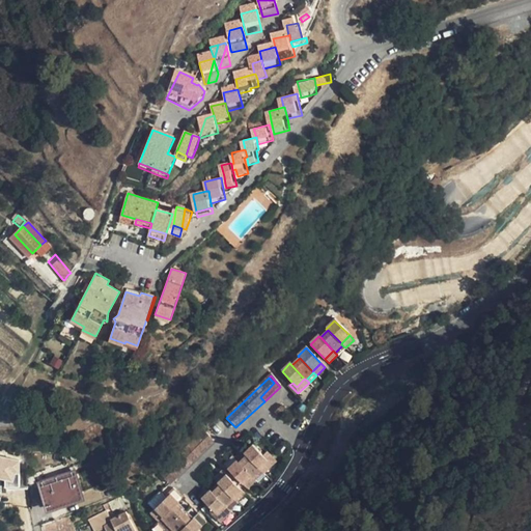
[(27,406),(8,397),(5,404),(24,414),(27,406)]
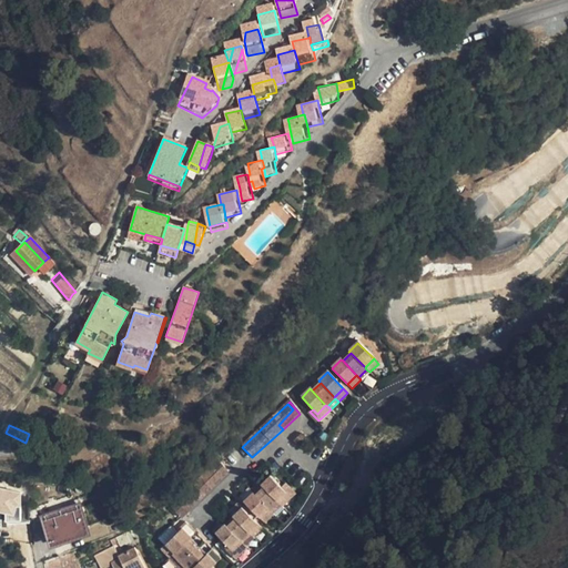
[(395,429),(398,435),(405,429),(402,425),(395,429)]
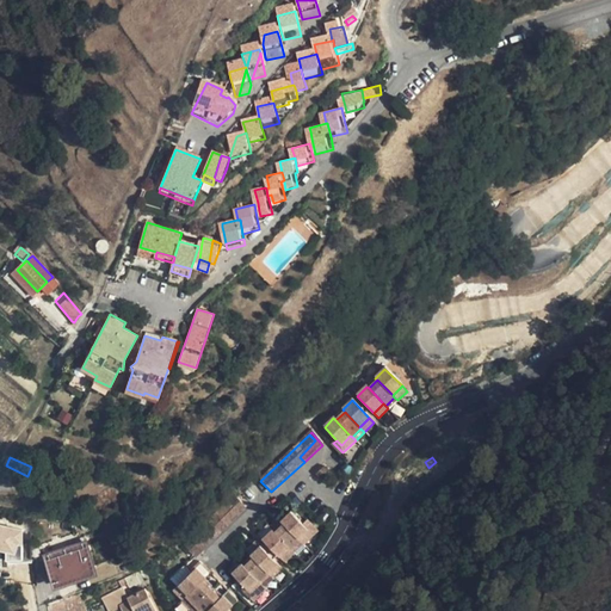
[(316,475),(321,480),(329,471),(325,467),(316,475)]
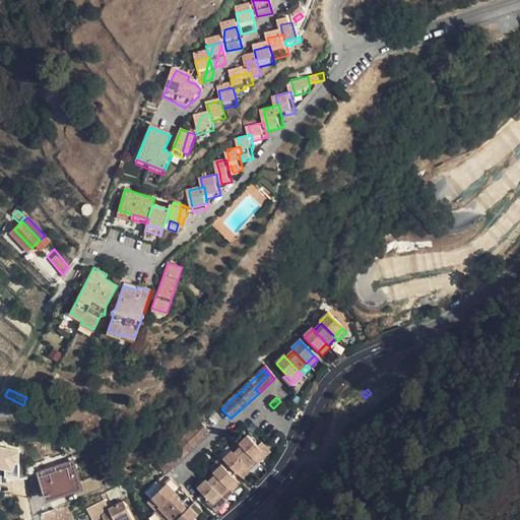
[(335,413),(328,409),(324,416),(332,419),(335,413)]
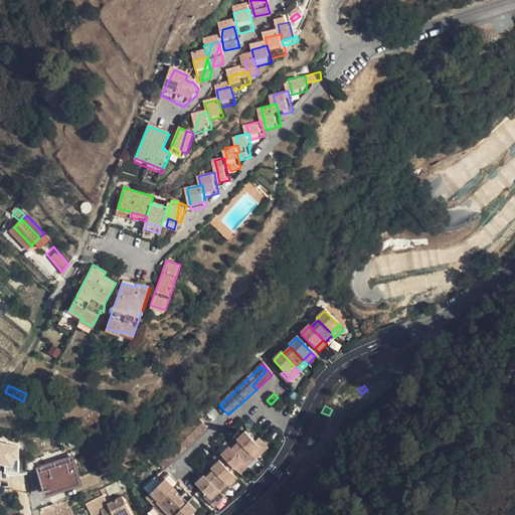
[(373,417),(380,411),(375,405),(367,412),(354,422),(356,425),(370,414),(373,417)]
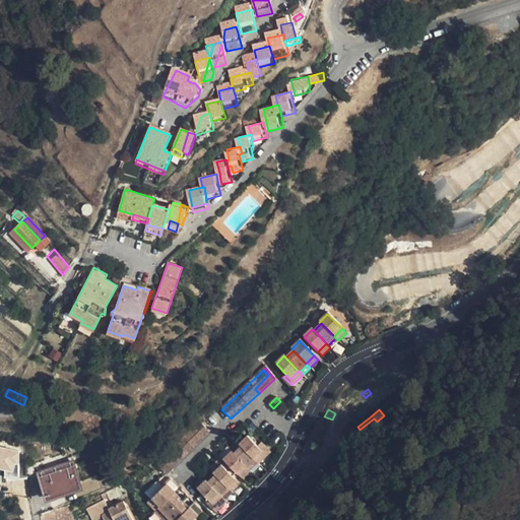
[(209,433),(198,423),(156,463),(167,474),(209,433)]
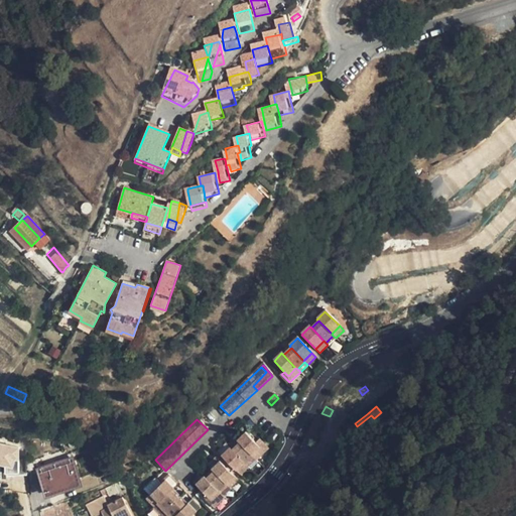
[(237,440),(240,442),(252,455),(259,447),(256,443),(245,432),(237,440)]
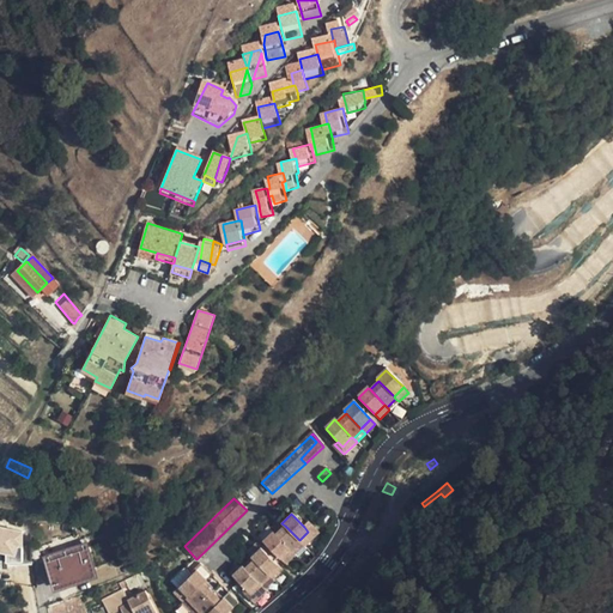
[(13,522),(12,527),(22,528),(22,525),(20,526),(19,526),(17,526),(16,523),(16,521),(17,520),(19,519),(22,520),(23,521),(24,519),(14,517),(13,522)]
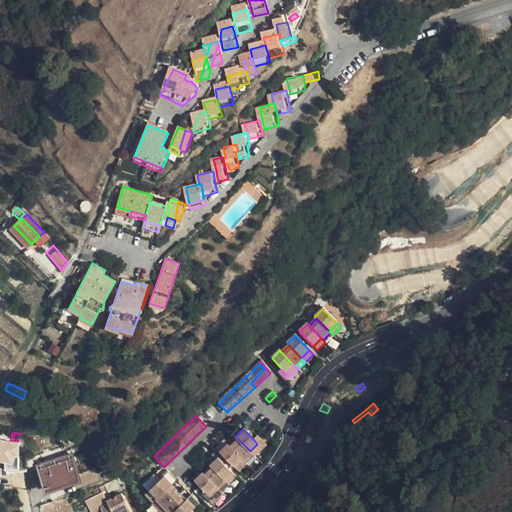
[(257,437),(254,440),(257,444),(250,451),(251,452),(254,455),(262,447),(264,445),(257,437)]
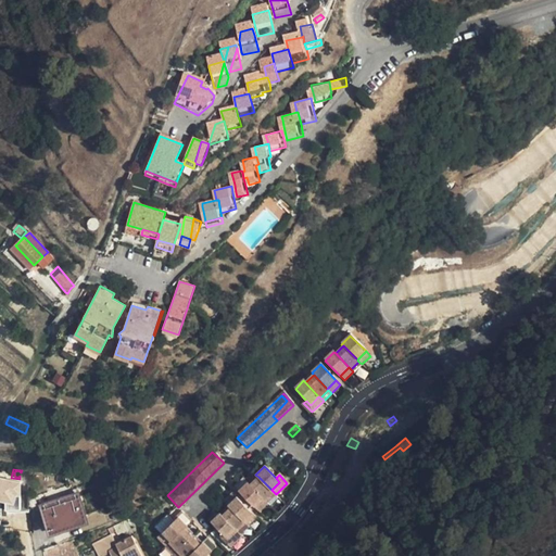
[(265,498),(273,491),(272,490),(258,477),(250,484),(265,498)]
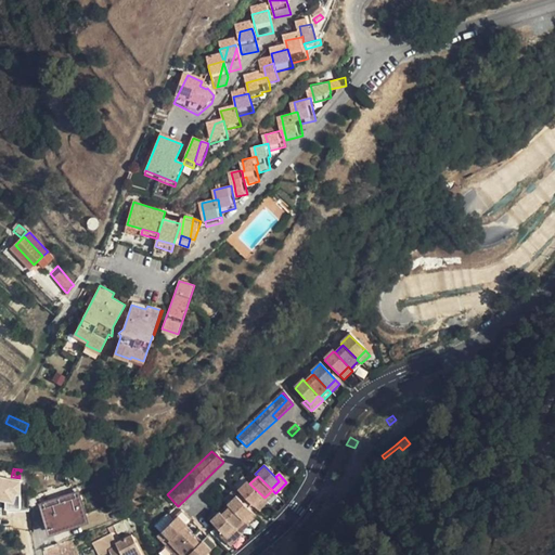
[(29,505),(28,491),(25,491),(26,482),(12,480),(11,489),(18,490),(18,504),(29,505)]
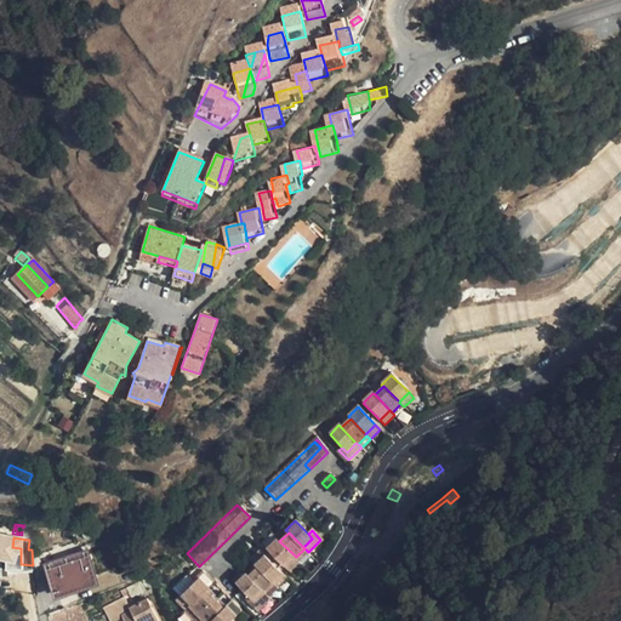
[(296,557),(279,541),(277,539),(267,548),(289,570),(300,560),(296,557)]
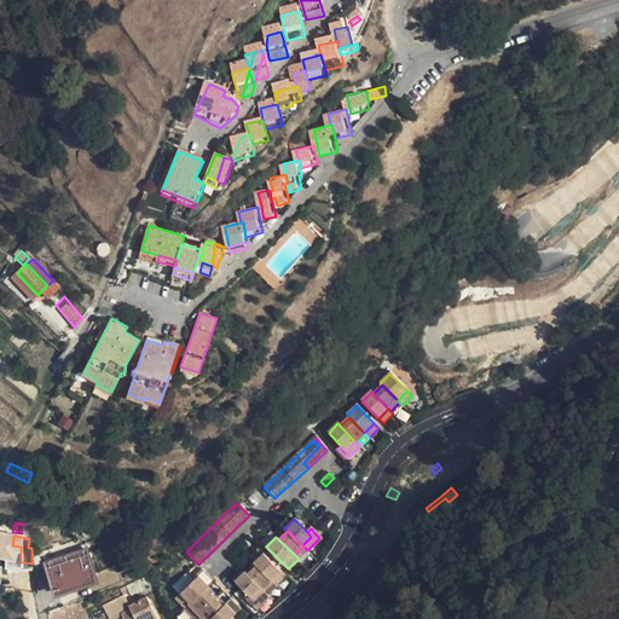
[(299,559),(307,550),(304,547),(295,555),(299,559)]
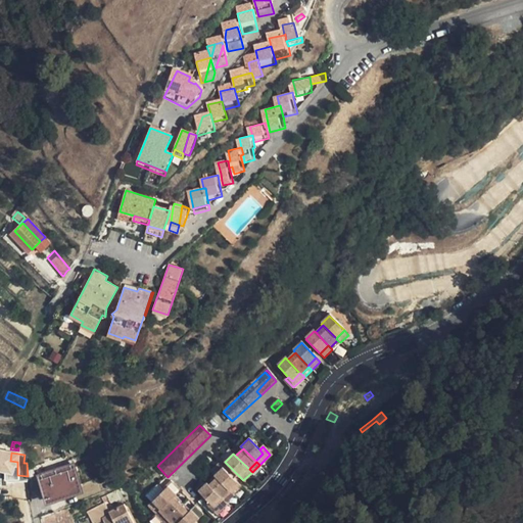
[(41,475),(49,498),(80,488),(74,472),(79,471),(77,464),(41,475)]
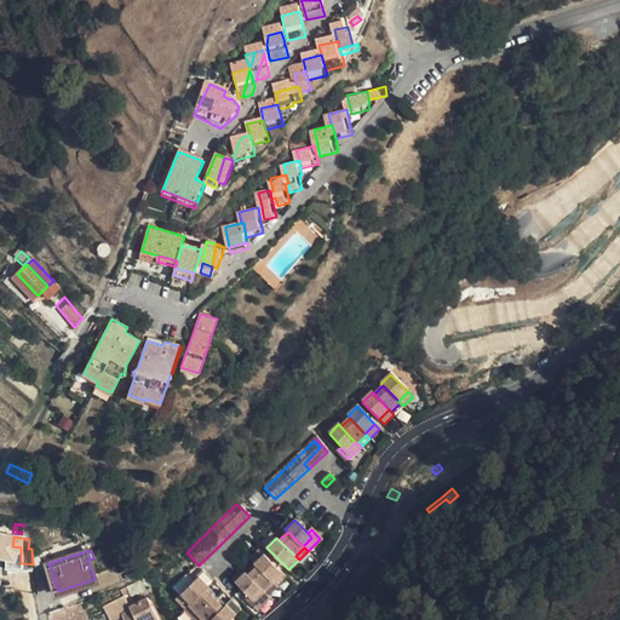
[(250,560),(257,567),(273,583),(277,586),(286,577),(259,550),(250,560)]
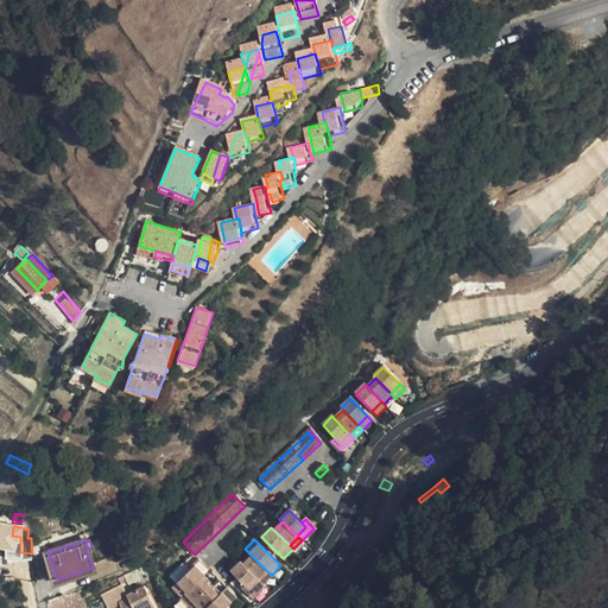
[(133,557),(128,550),(106,558),(109,565),(133,557)]
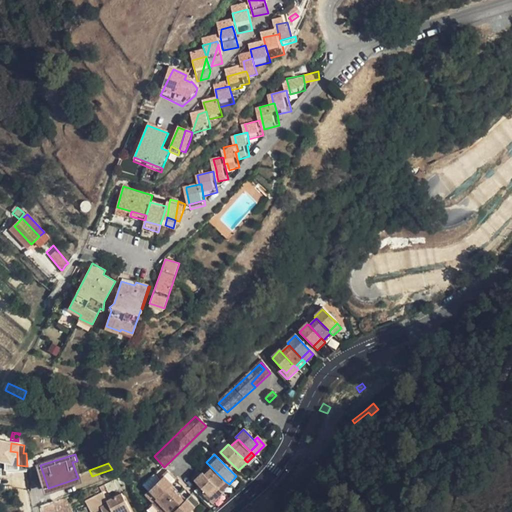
[(218,488),(225,481),(212,468),(205,475),(218,488)]
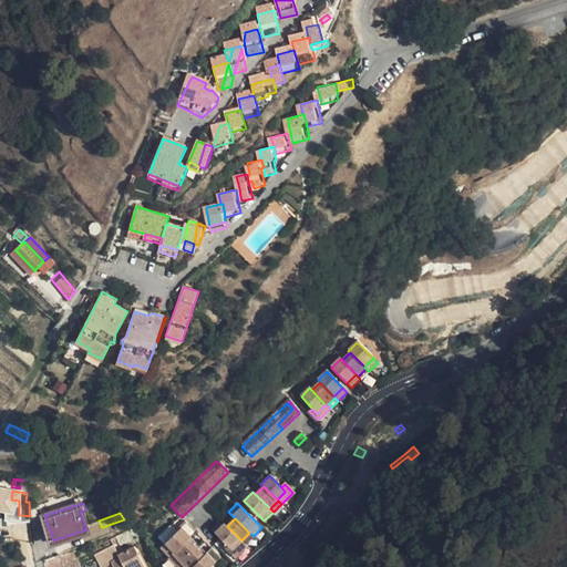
[(104,533),(102,527),(99,521),(88,525),(90,531),(88,531),(90,537),(104,533)]
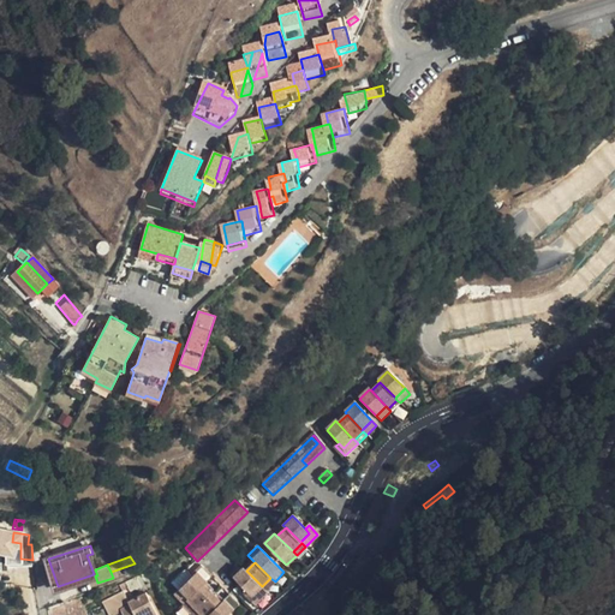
[(268,593),(266,590),(262,586),(246,571),(243,567),(234,577),(245,590),(243,593),(255,605),(268,593)]
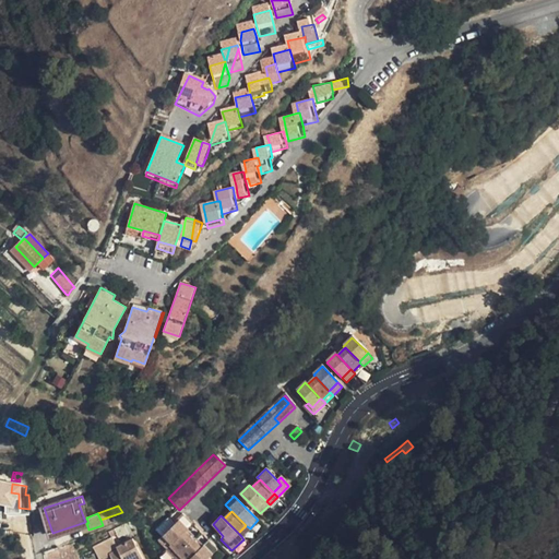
[(162,536),(174,524),(169,520),(168,519),(156,530),(162,536)]
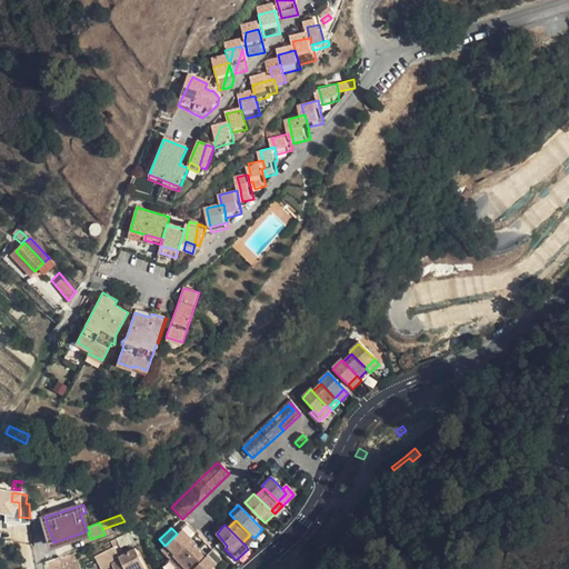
[(182,528),(177,533),(165,546),(163,547),(172,556),(189,540),(191,538),(182,528)]
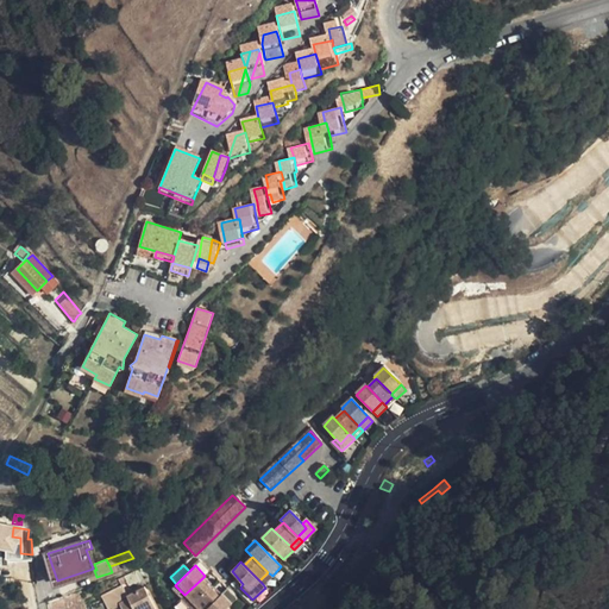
[(146,579),(139,566),(132,569),(138,582),(139,583),(146,579)]
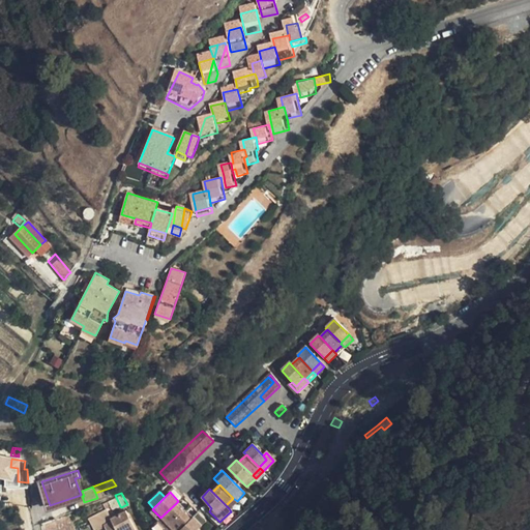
[(112,510),(120,506),(115,495),(106,498),(112,510)]
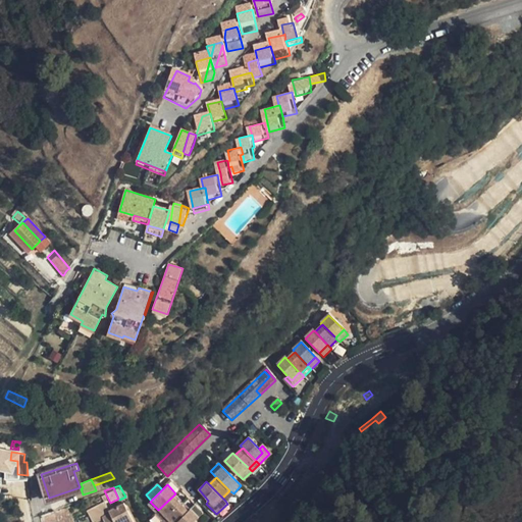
[(225,501),(233,493),(229,490),(222,498),(225,501)]
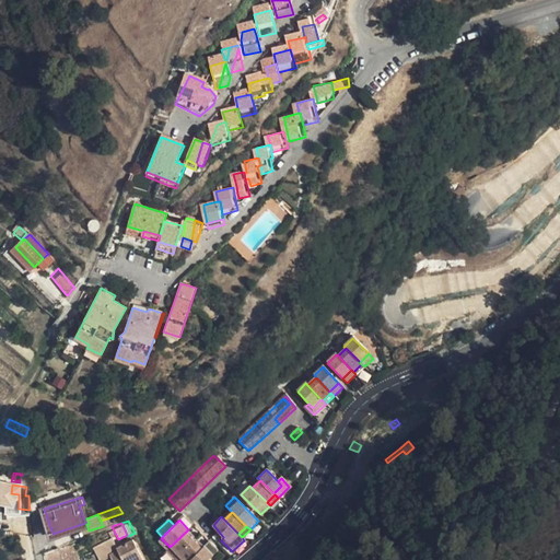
[(170,547),(178,556),(194,539),(186,532),(170,547)]
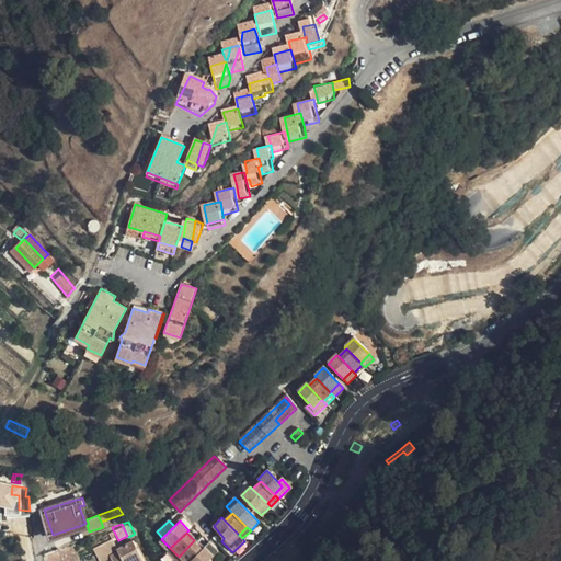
[(158,542),(168,551),(170,548),(161,539),(158,542)]
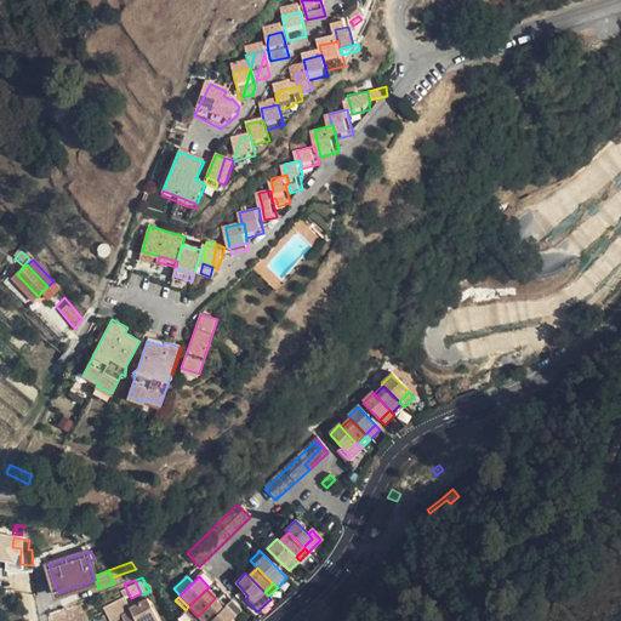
[(123,620),(158,620),(147,599),(130,608),(125,598),(103,609),(109,620),(113,620),(121,617),(123,620)]
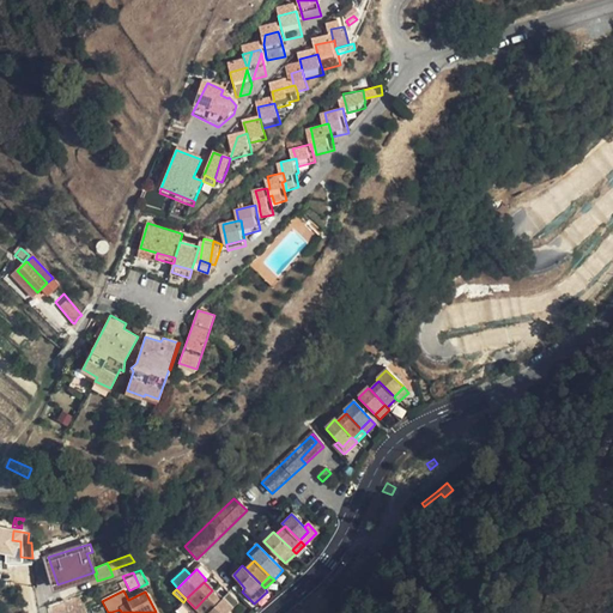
[(195,608),(200,612),(206,612),(220,599),(212,590),(195,608)]
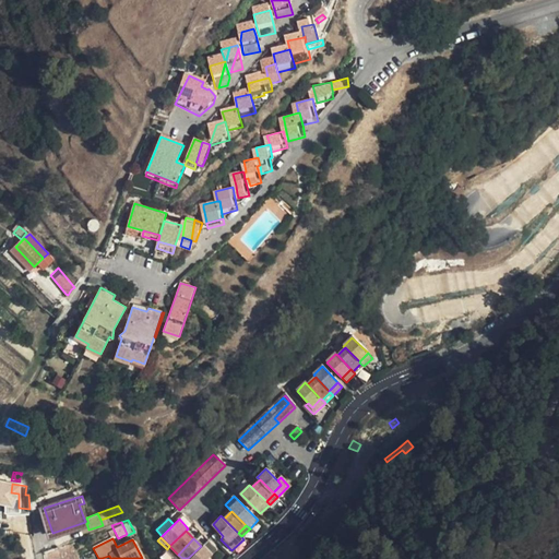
[(206,558),(213,554),(204,544),(201,546),(188,558),(206,558)]
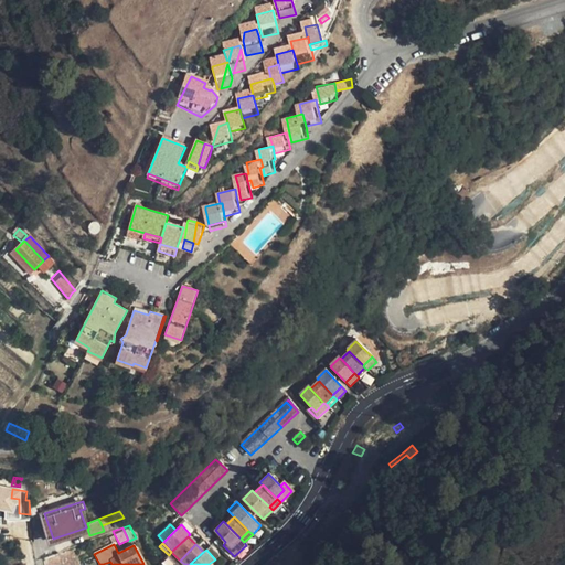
[(169,555),(177,564),(180,561),(171,552),(169,555)]
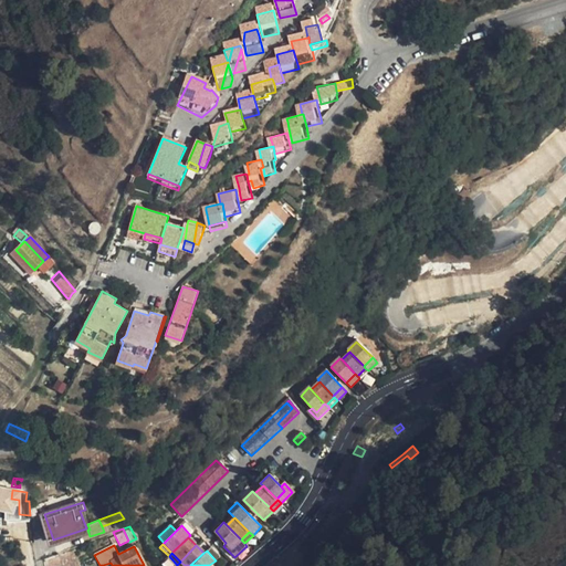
[(62,565),(60,554),(44,559),(45,565),(62,565)]
